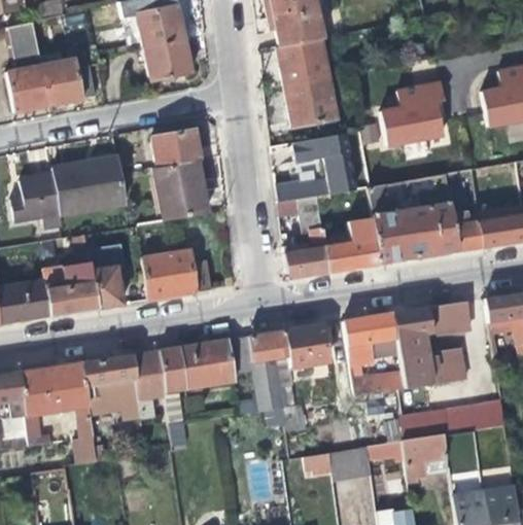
[(0,0),(0,9),(22,5),(21,0),(0,0)]
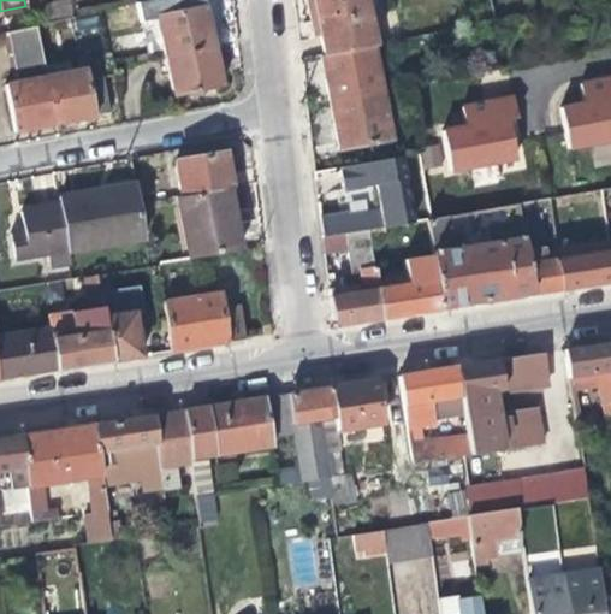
[(51,21),(75,16),(71,0),(52,0),(46,1),(51,21)]
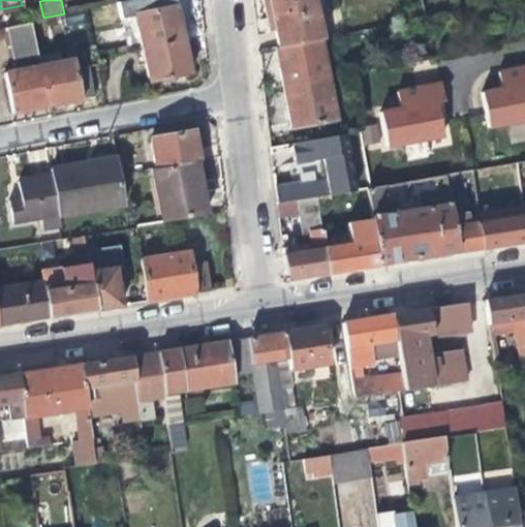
[(122,16),(136,12),(142,11),(139,0),(123,0),(119,1),(122,16)]
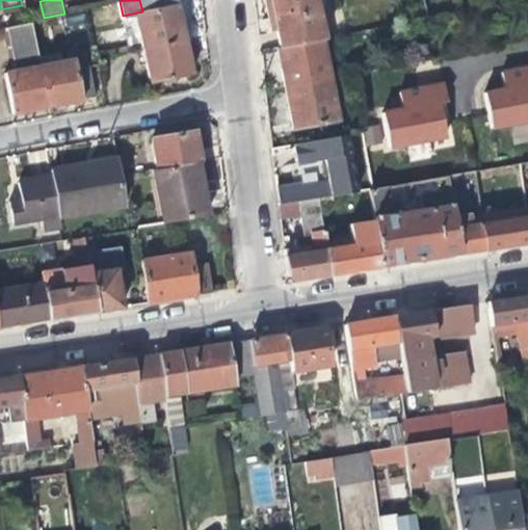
[(143,42),(146,47),(186,38),(182,20),(179,2),(176,3),(175,0),(139,0),(142,11),(137,12),(143,42)]
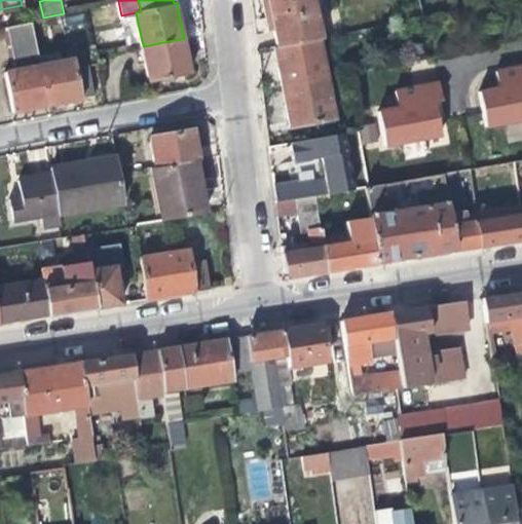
[(269,0),(274,22),(278,45),(322,37),(323,37),(314,0),(269,0)]
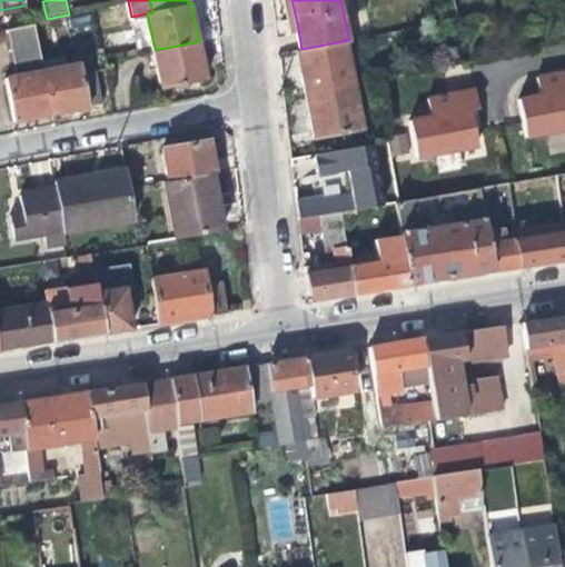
[(23,69),(25,73),(46,70),(36,21),(7,27),(16,70),(23,69)]
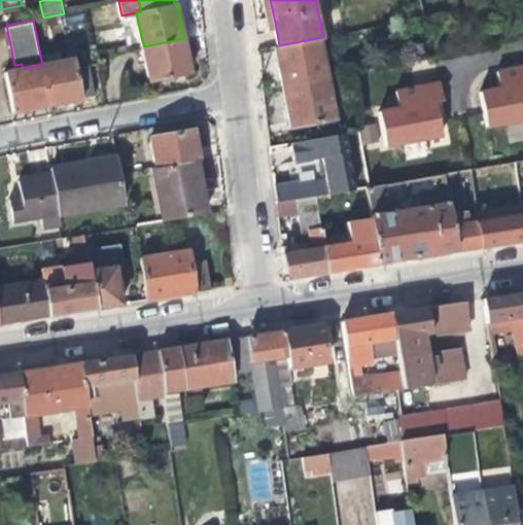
[(281,69),(284,84),(328,76),(329,76),(322,37),(279,45),(277,45),(281,69)]
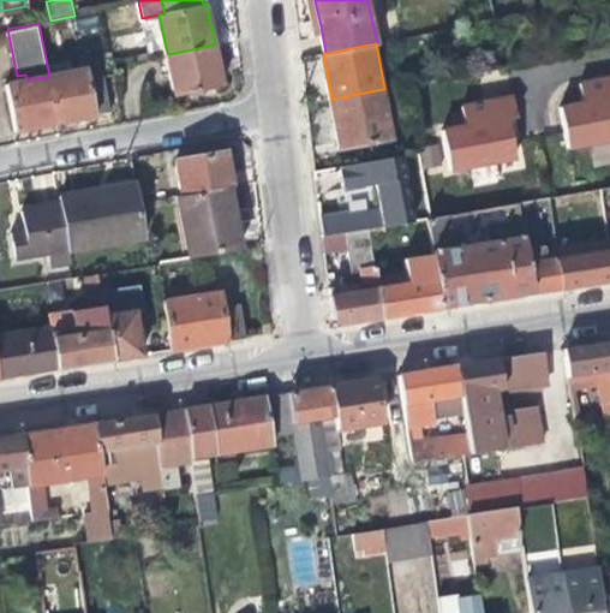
[(220,64),(215,45),(168,54),(177,93),(223,83),(220,64)]
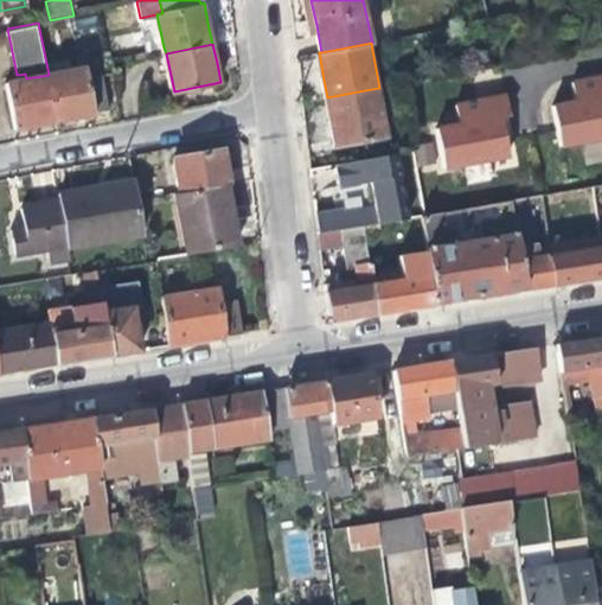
[(87,67),(49,75),(57,120),(77,116),(96,113),(90,82),(87,67)]
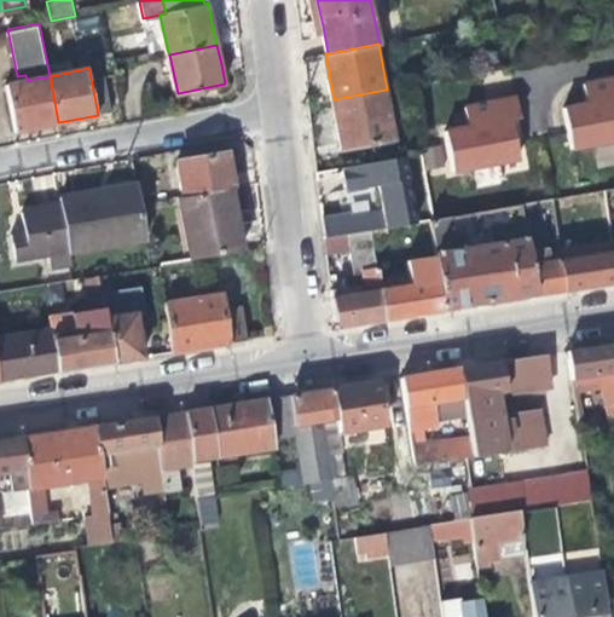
[(58,122),(50,76),(27,80),(9,84),(17,131),(40,126),(58,122)]
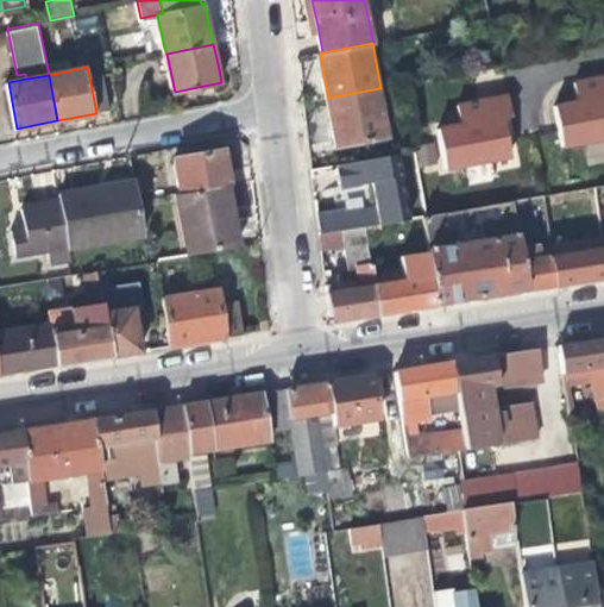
[(557,105),(564,145),(603,137),(603,76),(576,82),(579,101),(557,105)]
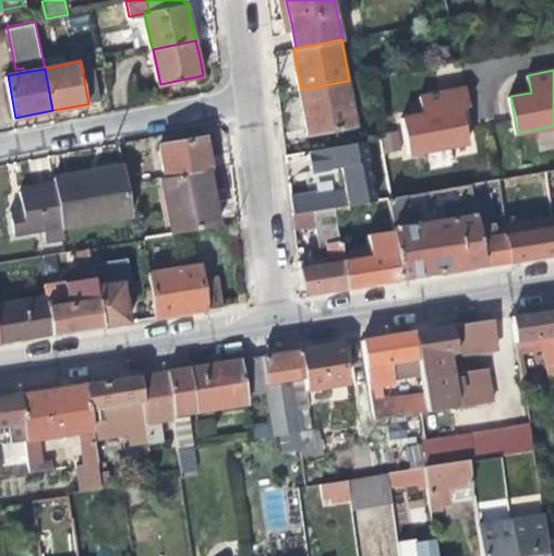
[(96,73),(83,75),(88,104),(101,101),(96,73)]
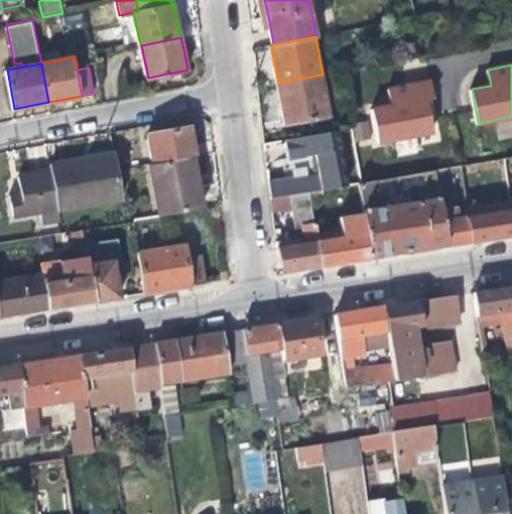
[(330,114),(322,75),(278,83),(282,104),(286,122),(330,114)]
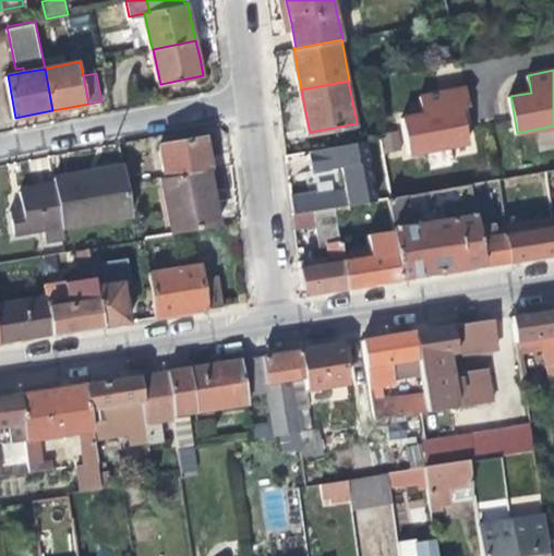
[(402,117),(410,153),(469,142),(462,107),(471,105),(467,86),(421,95),(424,112),(402,117)]
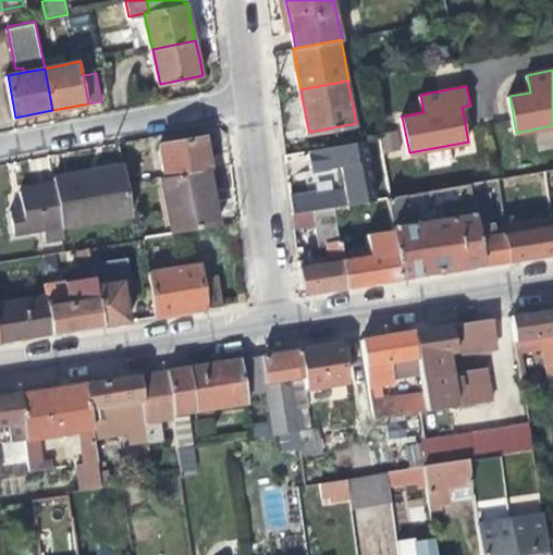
[(160,145),(167,177),(209,170),(212,169),(209,152),(206,137),(160,145)]
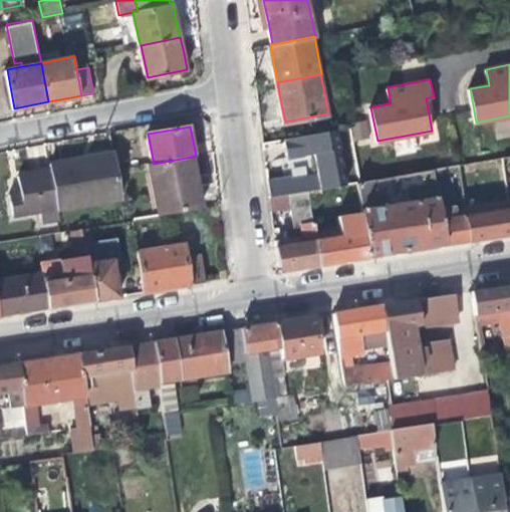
[(286,139),(289,157),(315,153),(318,174),(321,189),(347,185),(339,130),(286,139)]
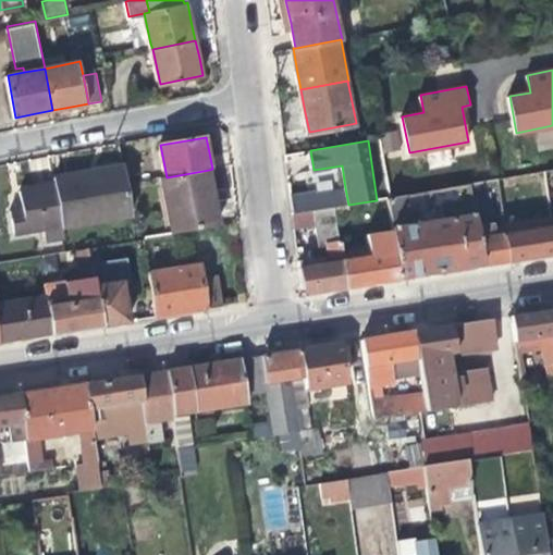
[(95,170),(54,177),(56,186),(63,226),(134,214),(125,164),(95,170)]
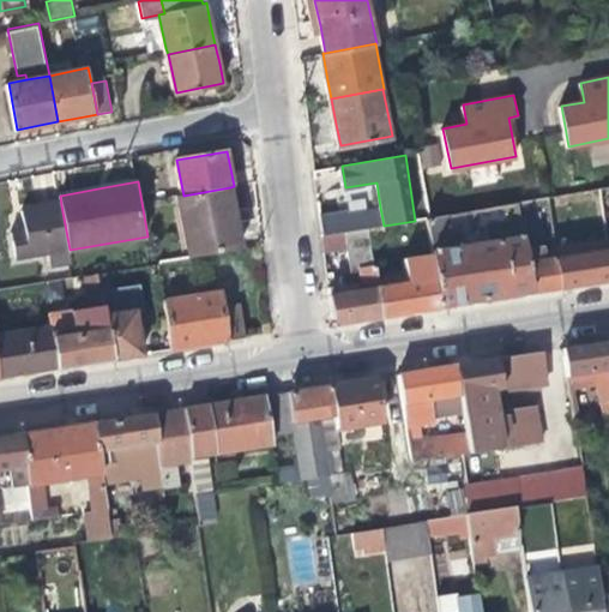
[(380,208),(377,183),(345,187),(347,199),(349,211),(349,213),(369,210),(380,208)]
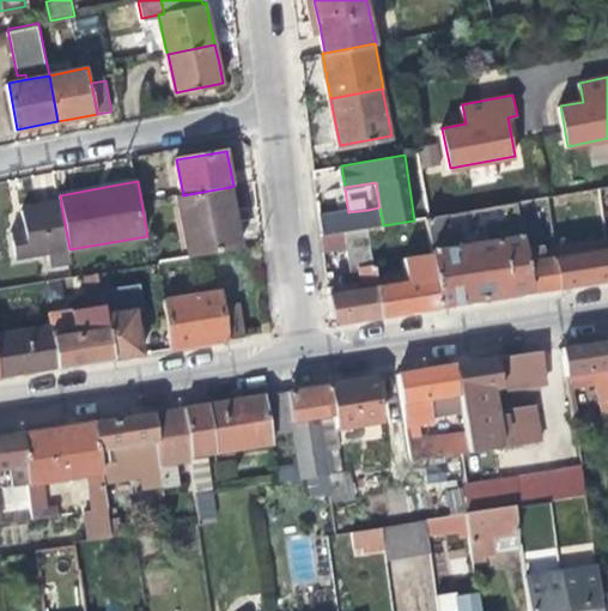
[(236,217),(230,187),(183,195),(180,195),(192,256),(241,248),(236,217)]
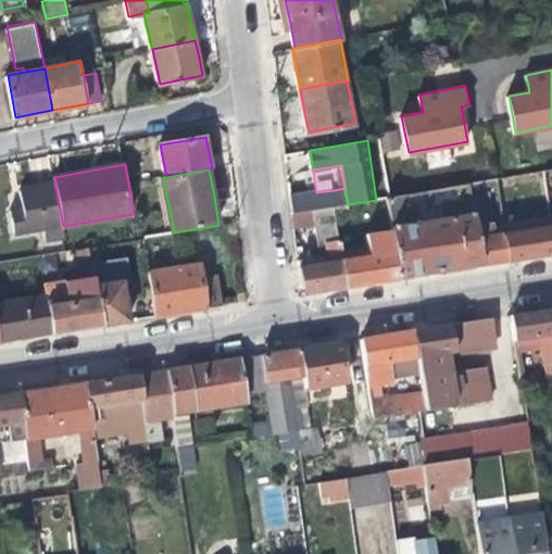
[(40,188),(21,192),(24,210),(25,217),(13,218),(15,235),(46,229),(63,226),(55,186),(40,188)]
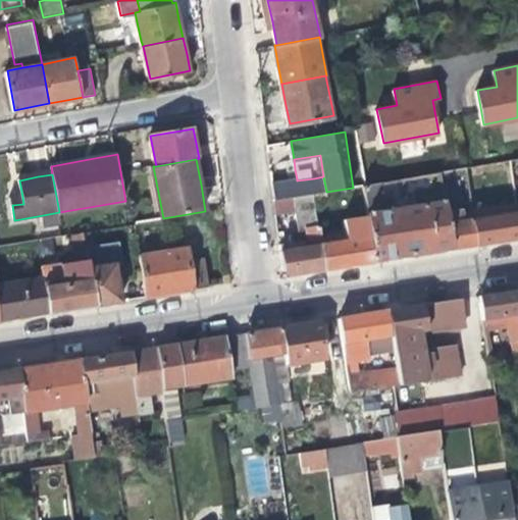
[(326,192),(323,176),(314,178),(316,194),(326,192)]
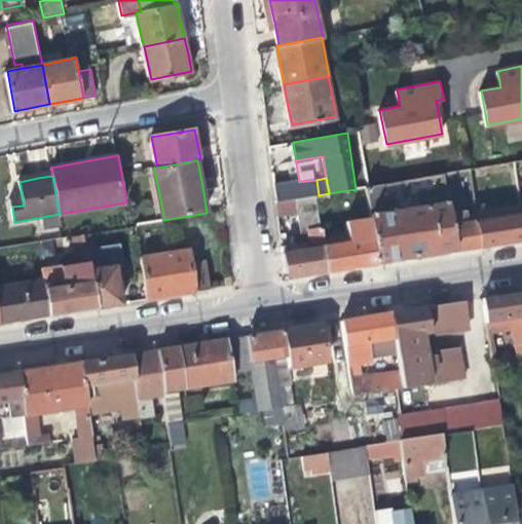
[(275,184),(278,201),(299,198),(318,195),(319,195),(317,180),(299,182),(299,181),(275,184)]
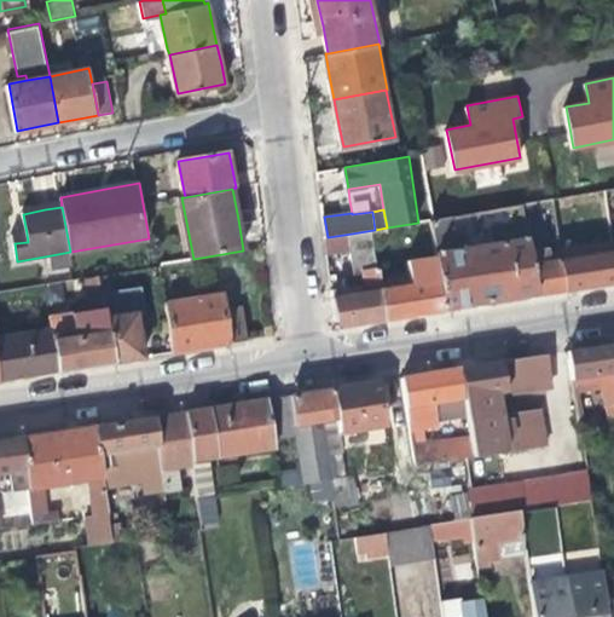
[(438,252),(456,249),(451,217),(433,220),(438,252)]
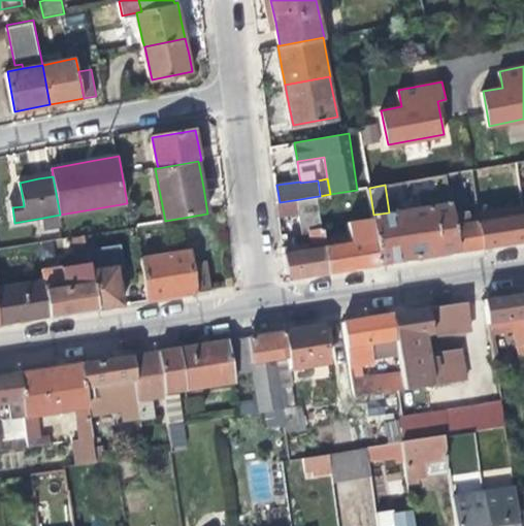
[(449,187),(449,189),(451,202),(459,251),(472,249),(485,247),(481,222),(468,224),(466,210),(468,210),(464,185),(449,187)]
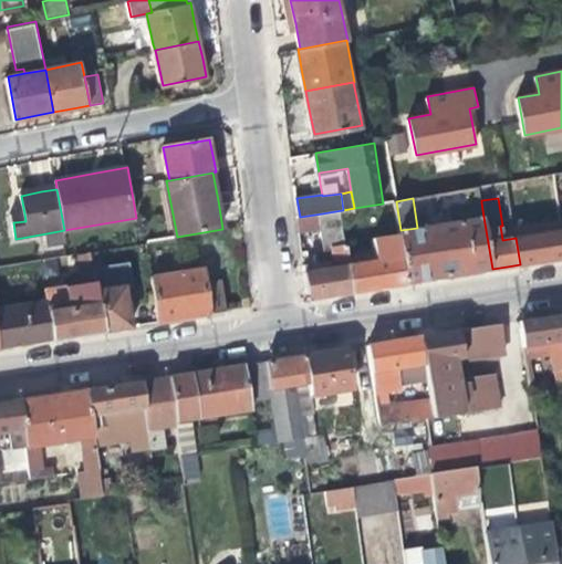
[(449,208),(451,221),(484,217),(481,202),(449,208)]
